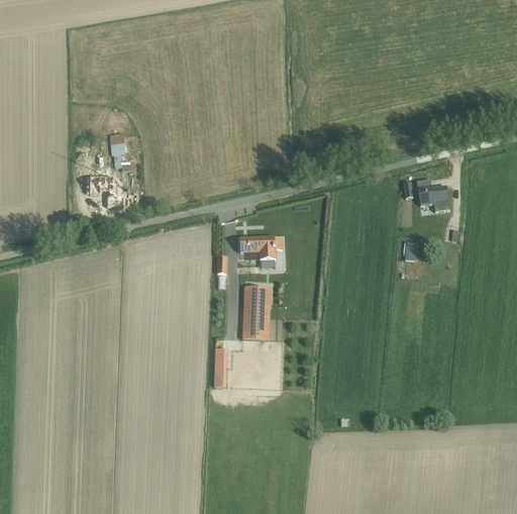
[(123,133),(110,134),(111,155),(113,153),(114,168),(121,167),(121,171),(135,170),(134,159),(127,160),(126,153),(125,153),(123,133)]
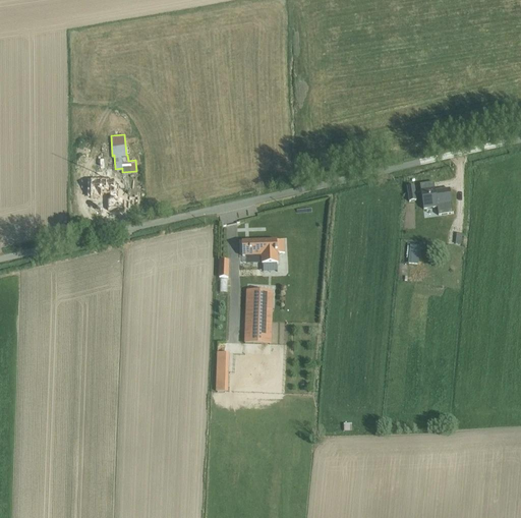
[(96,148),(97,158),(107,158),(106,148),(96,148)]
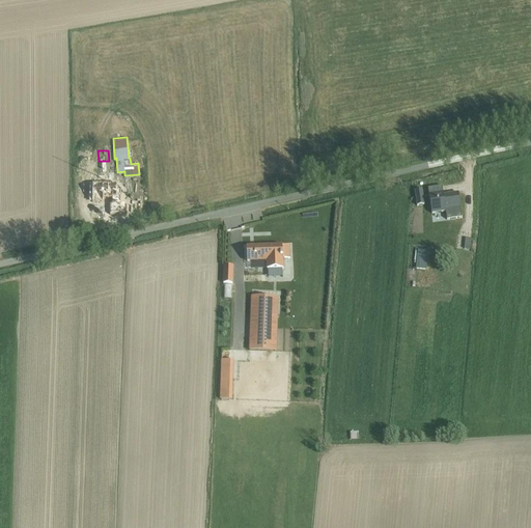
[(122,184),(112,184),(112,195),(122,194),(122,184)]
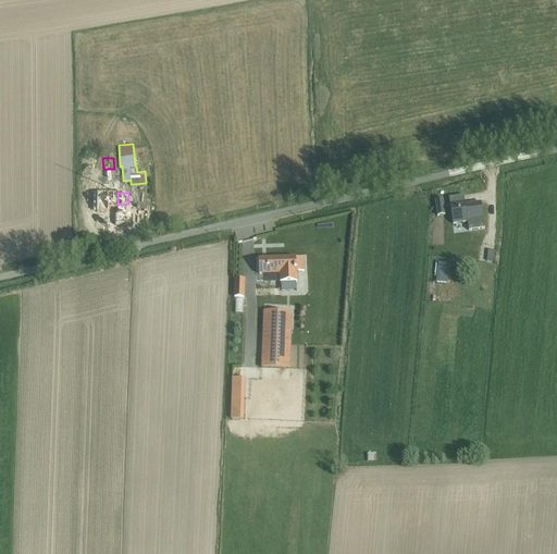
[(463,193),(449,195),(453,221),(468,219),(469,226),(484,224),(481,199),(465,201),(463,193)]
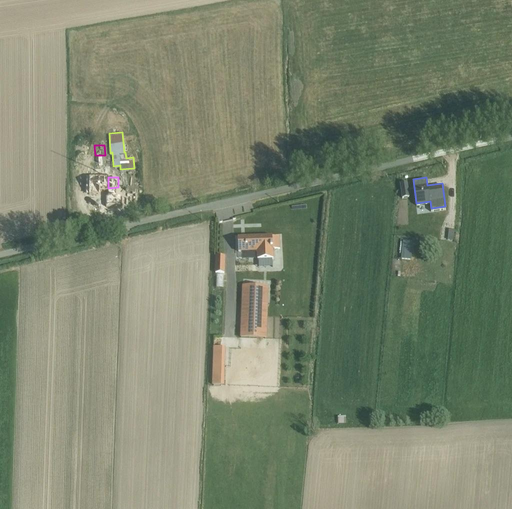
[(407,180),(400,181),(402,195),(409,194),(407,180)]
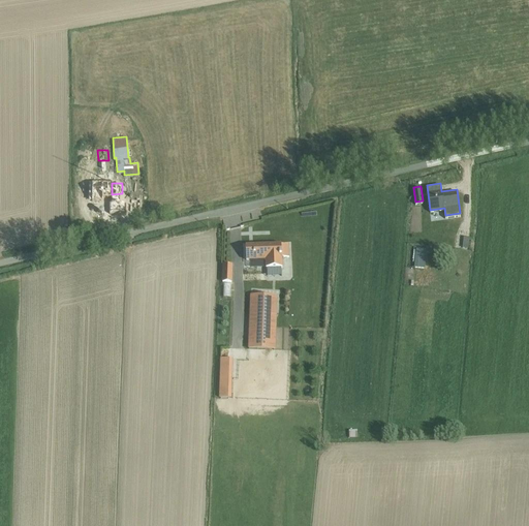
[(129,215),(127,199),(90,207),(92,222),(129,215)]
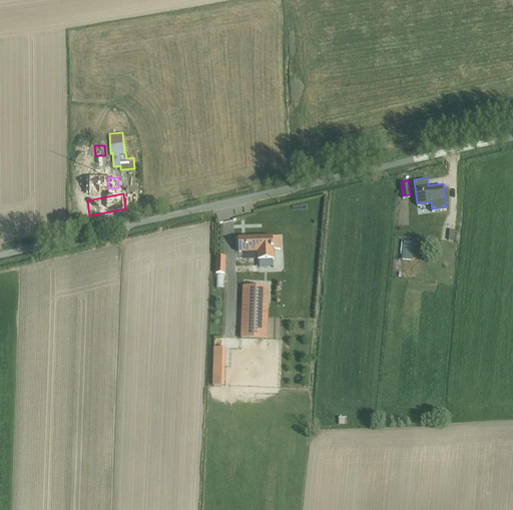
[(446,215),(428,216),(429,227),(447,226),(446,215)]
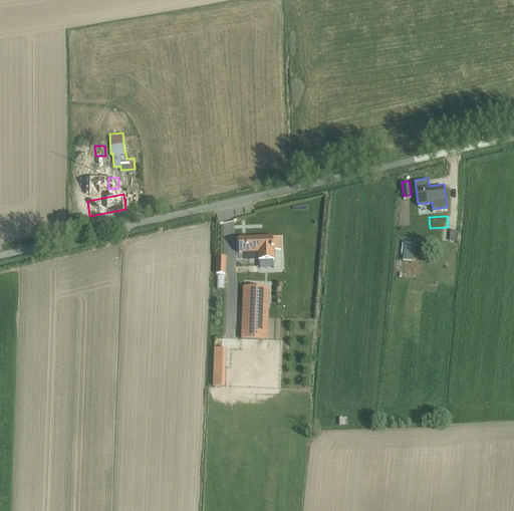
[(280,235),(238,237),(239,251),(257,251),(257,258),(274,257),(274,248),(280,247),(280,235)]
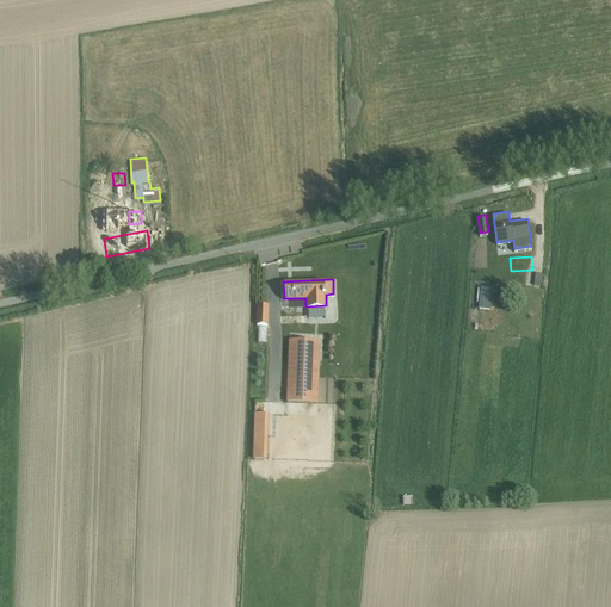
[(257,303),(257,322),(258,322),(258,340),(266,340),(266,323),(267,323),(269,303),(257,303)]
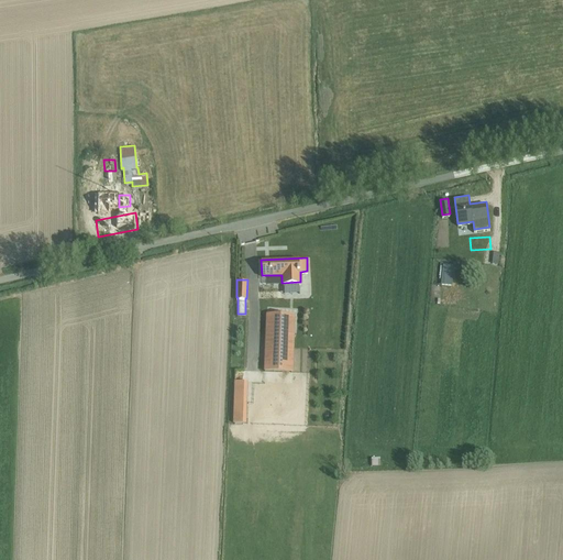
[(266,311),(264,369),(293,370),(295,313),(266,311)]
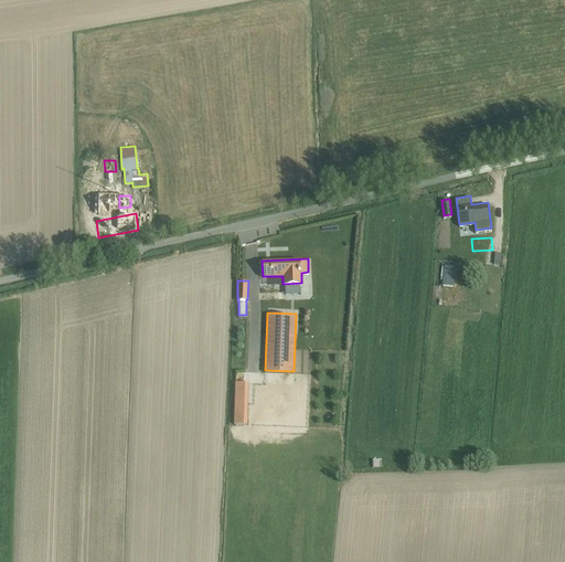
[(235,380),(234,422),(246,422),(247,381),(235,380)]
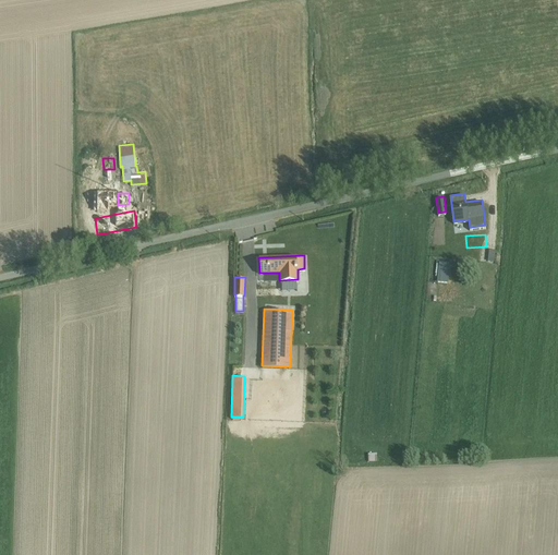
All buildings are outlined.
